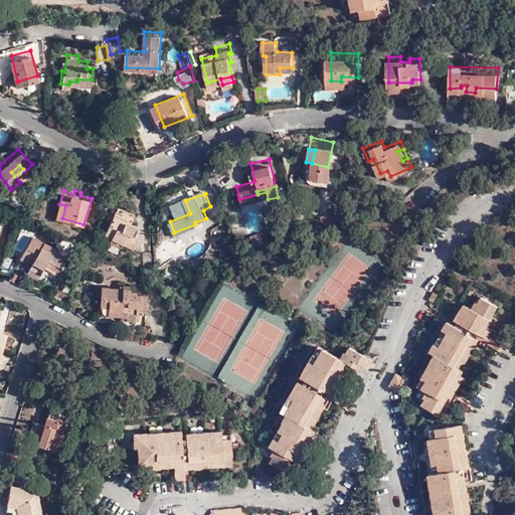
[(55,216),(62,218),(65,205),(59,204),(55,216)]
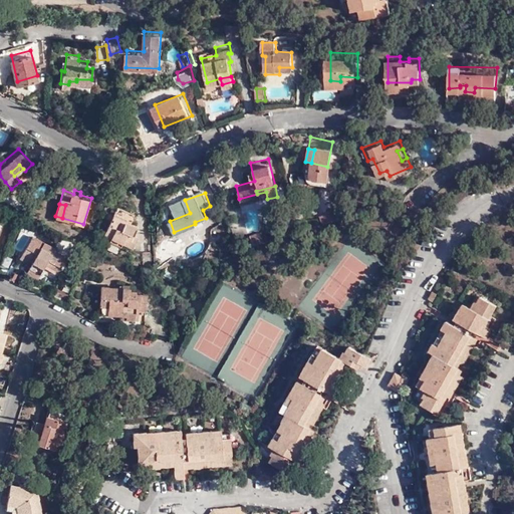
[(317,209),(322,217),(333,212),(329,204),(317,209)]
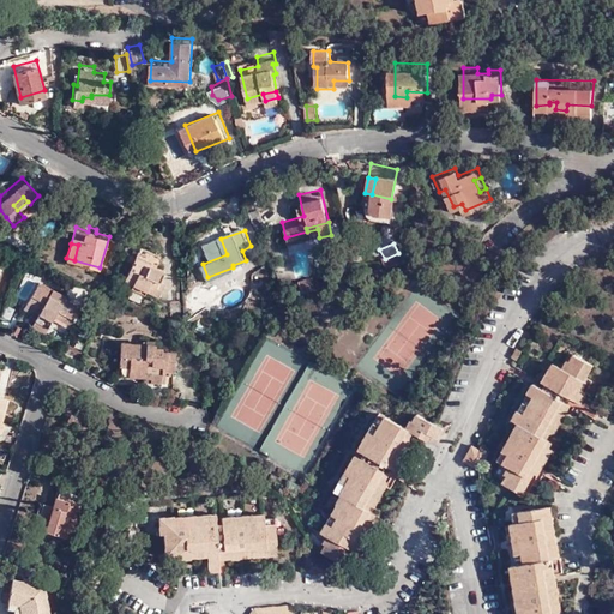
[(132,280),(149,287),(151,282),(162,287),(168,275),(161,271),(162,266),(155,262),(158,254),(139,245),(126,275),(133,277),(132,280)]
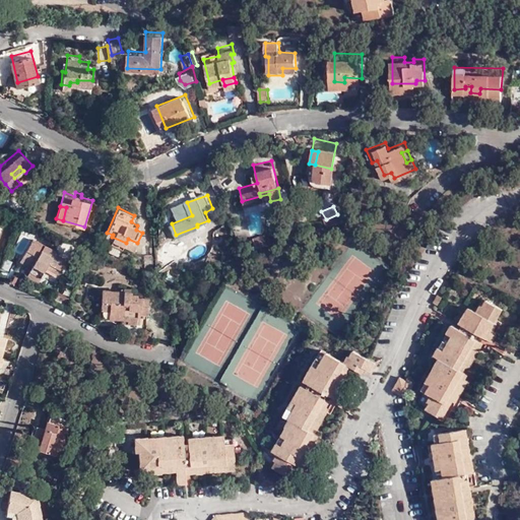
[(264,238),(262,229),(252,232),(255,241),(264,238)]
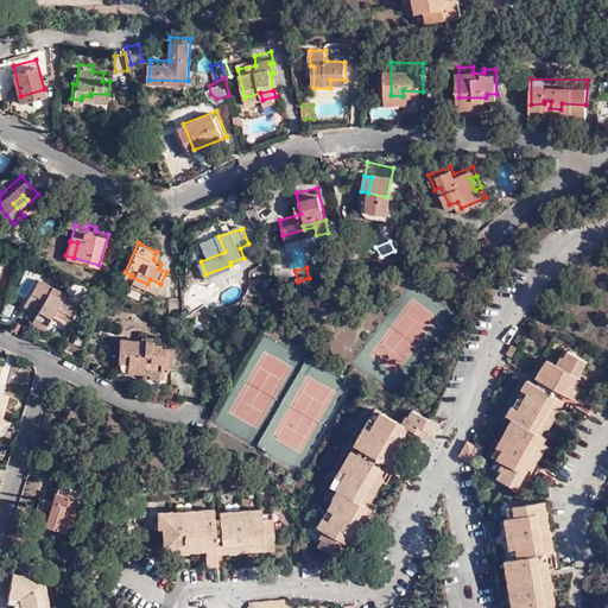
[(27,293),(33,280),(25,277),(19,290),(27,293)]
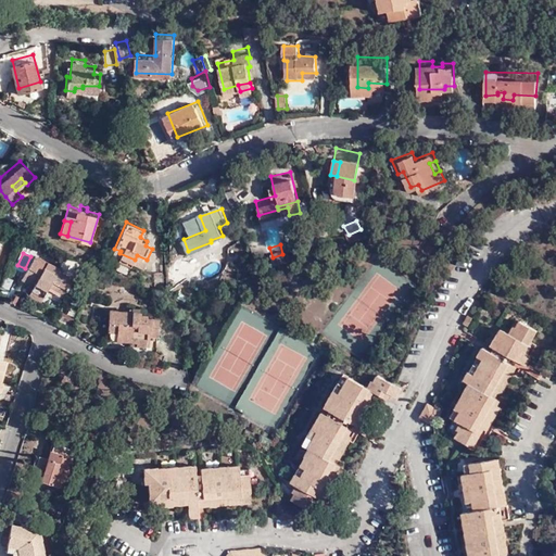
[(46,294),(49,289),(51,283),(68,291),(74,280),(59,272),(60,269),(36,256),(25,276),(33,280),(39,269),(42,270),(34,287),(46,294)]
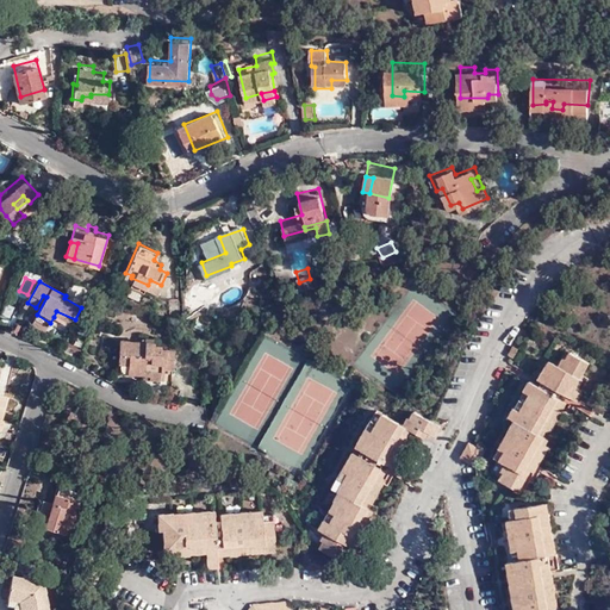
[(56,311),(54,317),(72,325),(75,319),(56,311)]
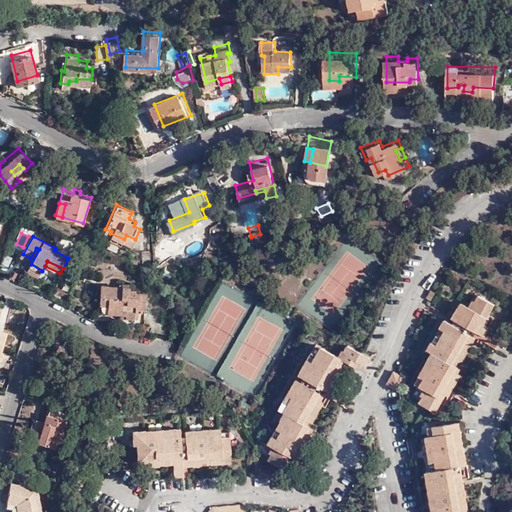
[(40,276),(42,271),(31,264),(28,269),(40,276)]
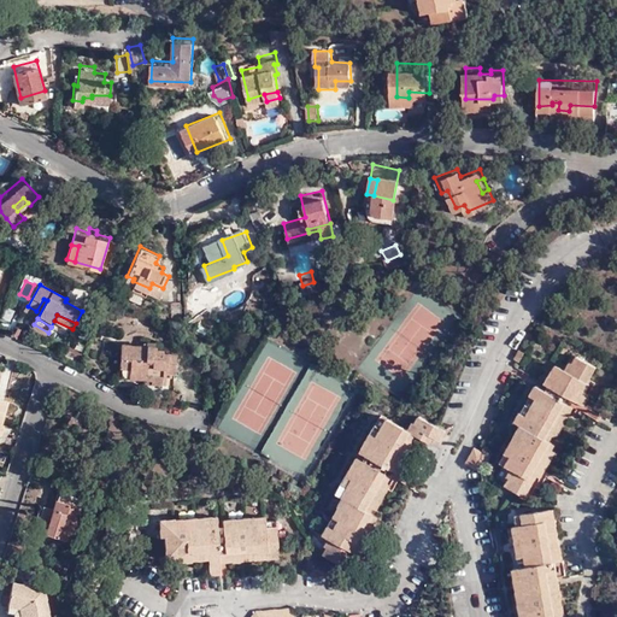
[(130,359),(130,375),(130,376),(152,377),(152,382),(175,381),(172,350),(160,351),(160,347),(152,347),(151,344),(121,344),(121,358),(130,359)]
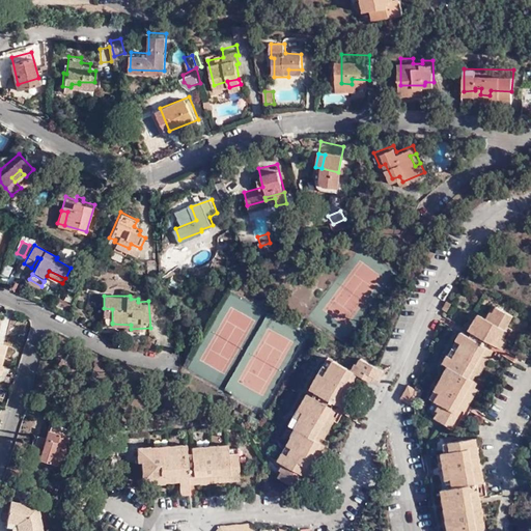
[(493,343),(503,350),(505,345),(504,344),(507,340),(505,336),(508,330),(506,329),(513,315),(497,306),(494,311),(492,310),(486,318),(478,313),(469,330),(473,332),(493,343)]
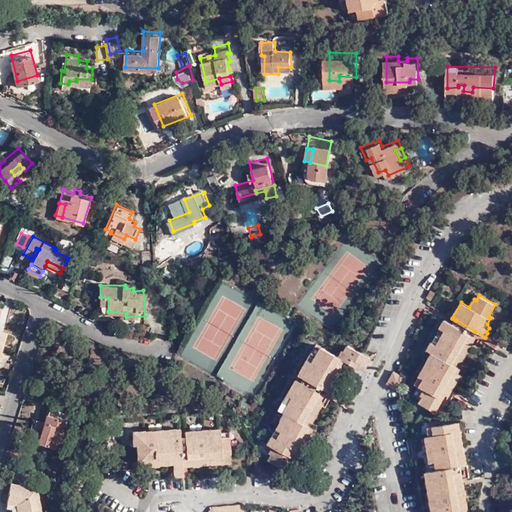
[(100,311),(108,311),(108,298),(100,297),(100,311)]
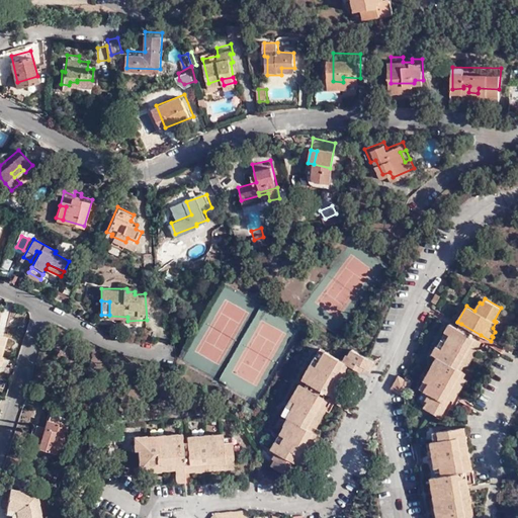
[(468,365),(483,342),(479,340),(459,328),(450,323),(445,332),(450,335),(443,348),(437,345),(433,353),(438,356),(425,380),(429,382),(425,391),(430,394),(426,400),(428,401),(425,407),(441,417),(451,400),(454,402),(466,379),(464,378),(466,373),(461,370),(464,365),(468,365)]
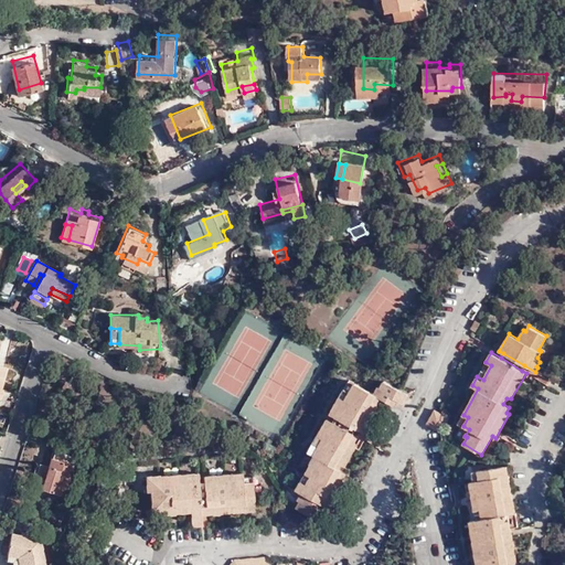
[(524,365),(503,353),(501,358),(522,371),(524,365)]
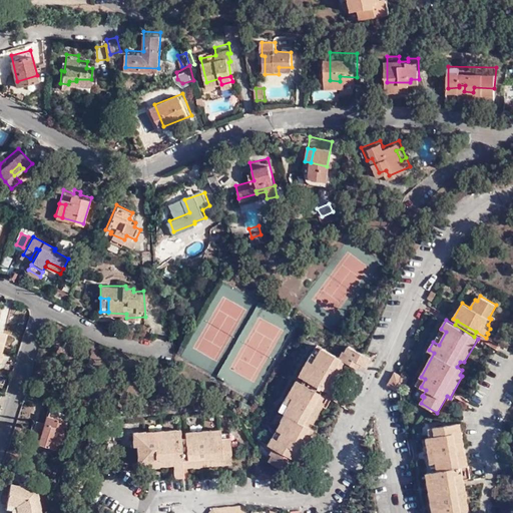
[(306,379),(326,390),(328,391),(329,392),(331,387),(335,389),(344,371),(343,366),(346,361),(359,368),(361,363),(367,367),(372,358),(350,346),(346,352),(344,351),(340,357),(318,345),(300,375),(306,379)]
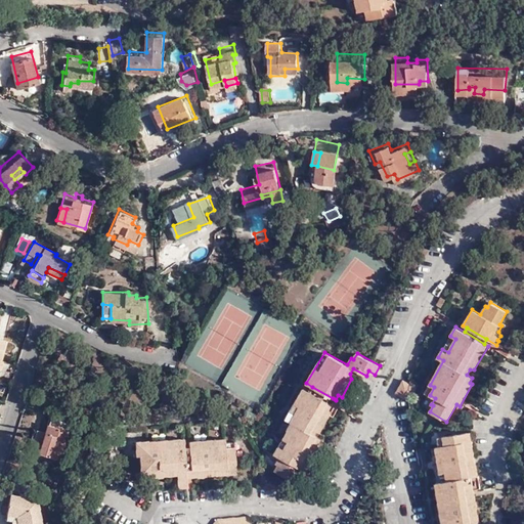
[(402,380),(395,394),(407,401),(416,388),(402,380)]
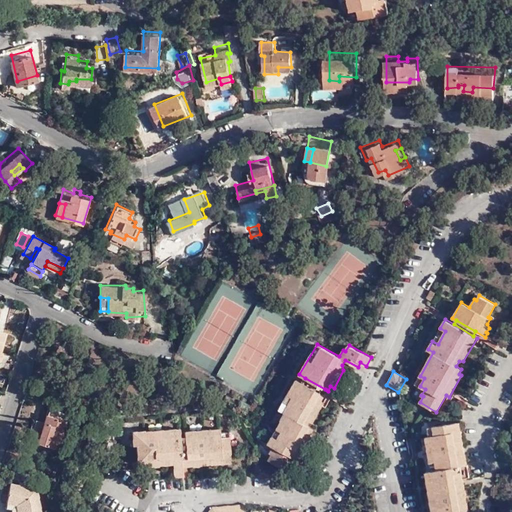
[(325,395),(327,390),(325,389),(305,378),(302,382),(322,393),(325,395)]
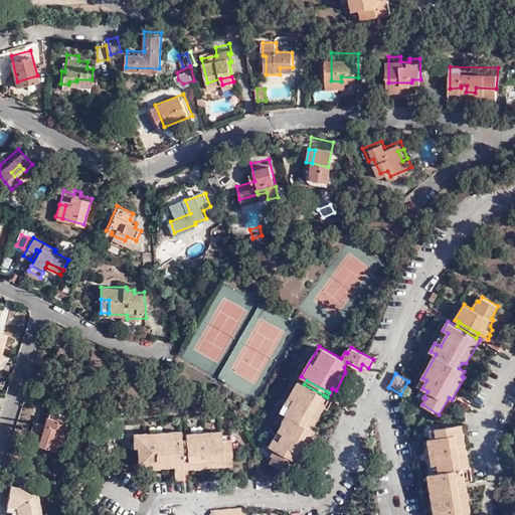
[(327,397),(324,395),(304,384),(299,381),(282,411),(288,415),(279,431),(284,434),(280,441),(275,438),(271,446),(276,449),(272,456),(274,457),(271,463),(287,472),(294,460),(299,463),(302,459),(305,460),(315,442),(314,437),(316,432),(310,428),(313,423),(315,425),(326,407),(325,402),(327,397)]
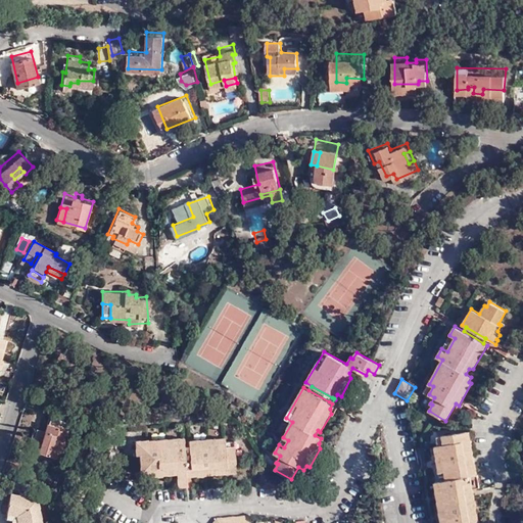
[(52,413),(49,422),(57,424),(60,416),(52,413)]
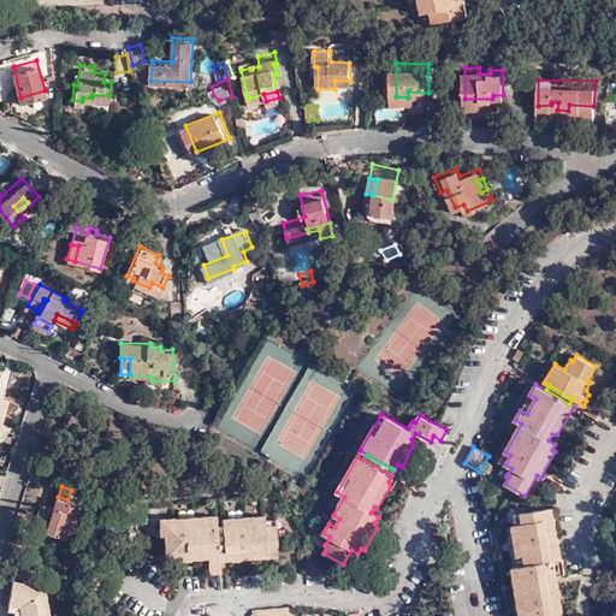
[(45,503),(37,527),(70,538),(81,503),(67,499),(58,497),(57,496),(54,505),(45,503)]
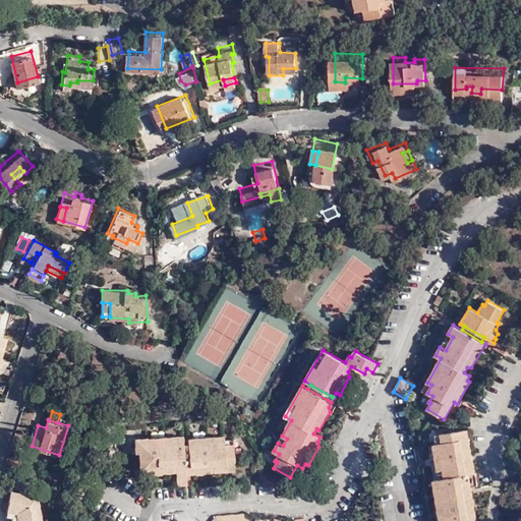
[(475,473),(468,429),(441,433),(443,443),(438,443),(433,444),(439,470),(444,469),(446,478),(440,479),(433,480),(440,520),(474,520),(477,518),(471,480),(467,481),(466,474),(475,473)]
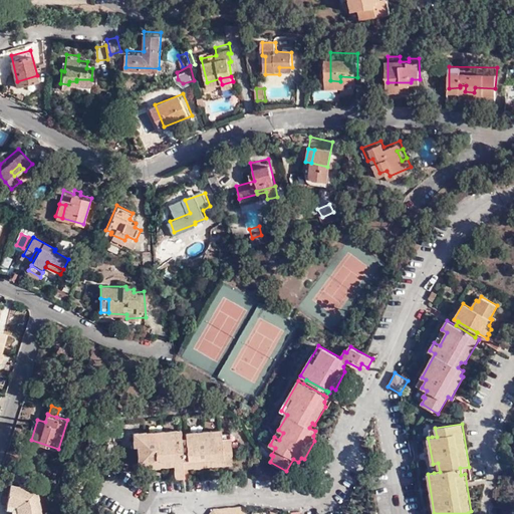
[(180,429),(153,432),(154,438),(180,436),(180,429)]
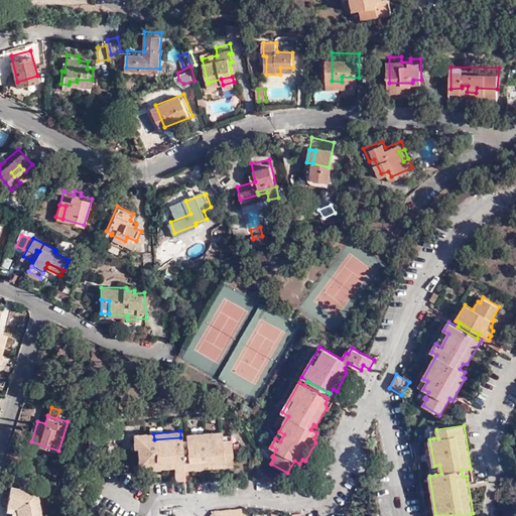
[(181,440),(180,437),(154,439),(153,433),(133,434),(134,449),(137,448),(139,471),(156,470),(156,463),(173,461),(174,468),(175,481),(184,481),(183,471),(183,468),(182,464),(181,440)]
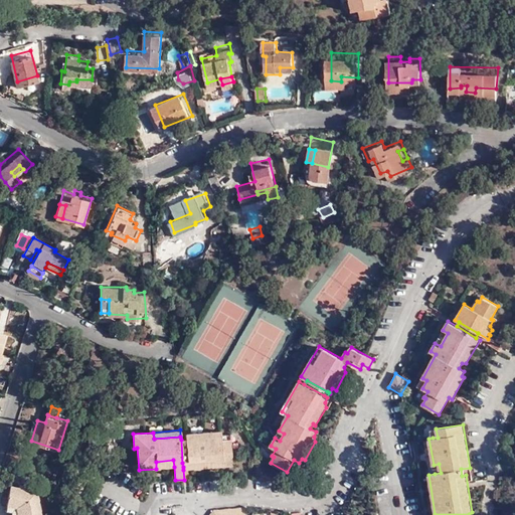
[(185,434),(186,440),(188,462),(188,467),(231,463),(229,434),(220,435),(220,437),(200,439),(199,433),(185,434)]
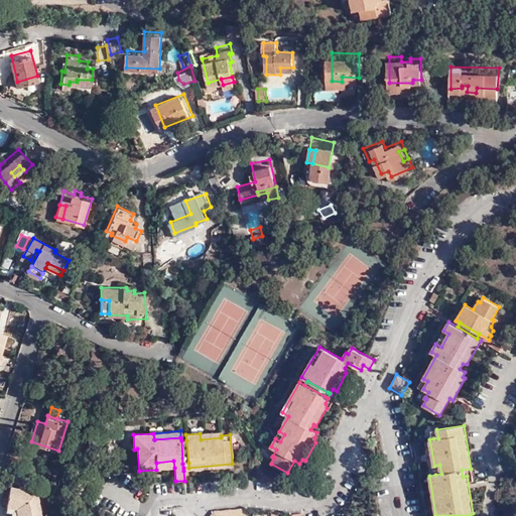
[(173,461),(156,463),(156,470),(174,468),(173,461)]
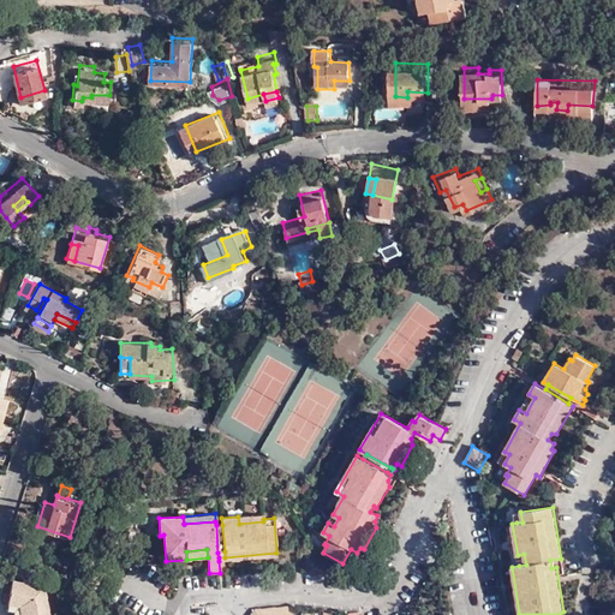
[(48,614),(43,586),(31,584),(22,583),(12,580),(10,595),(4,593),(3,601),(9,602),(21,604),(23,614),(48,614)]
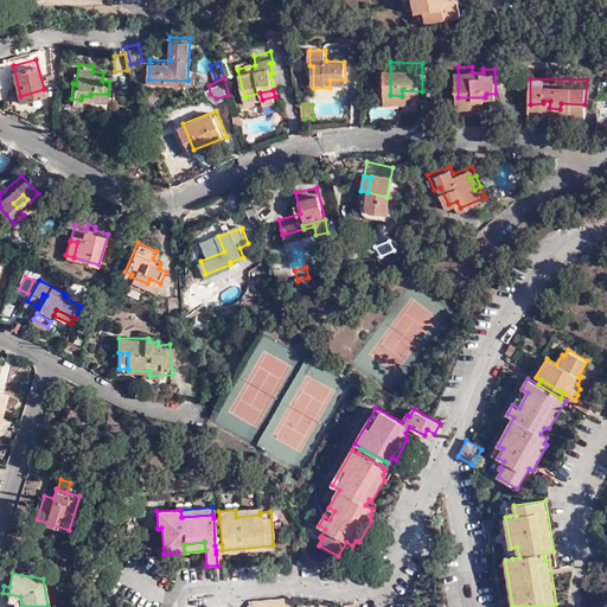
[(8,594),(7,601),(14,602),(14,606),(23,606),(20,596),(8,594)]
